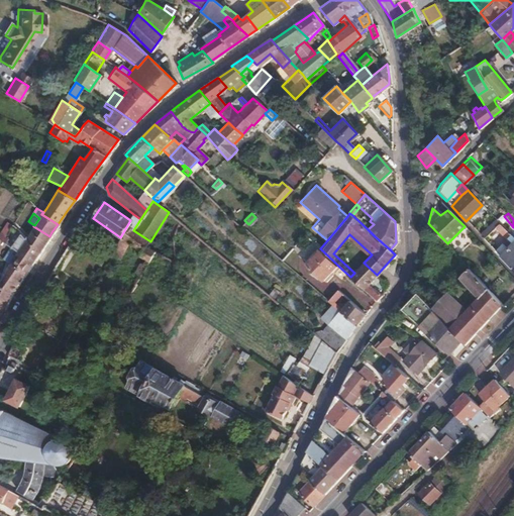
[(130,220),(120,237),(127,241),(140,250),(138,255),(143,260),(140,265),(138,263),(133,272),(139,277),(155,252),(147,246),(150,241),(133,230),(140,219),(133,214),(130,220)]
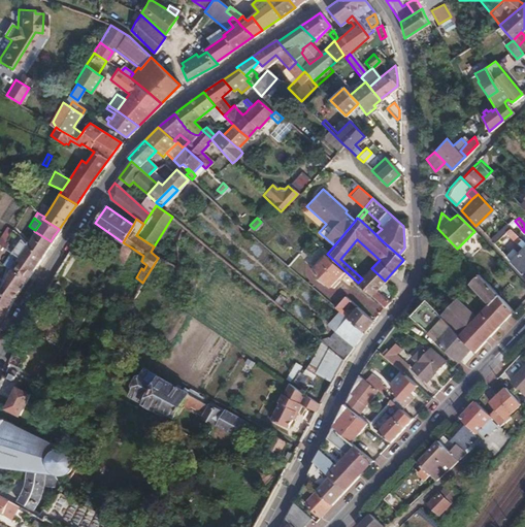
[(522,241),(511,229),(506,232),(518,245),(522,241)]
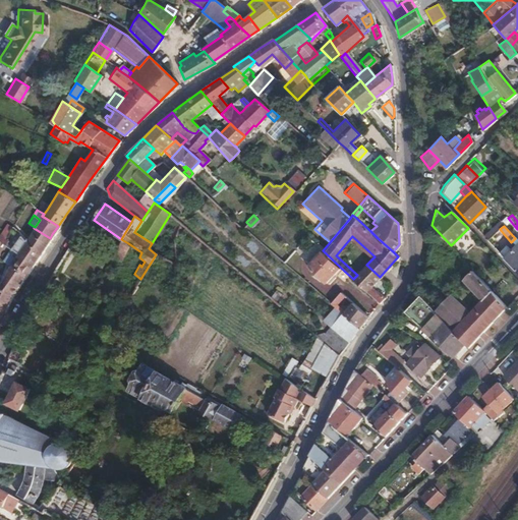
[(25,241),(40,251),(50,238),(34,228),(26,240),(25,241)]
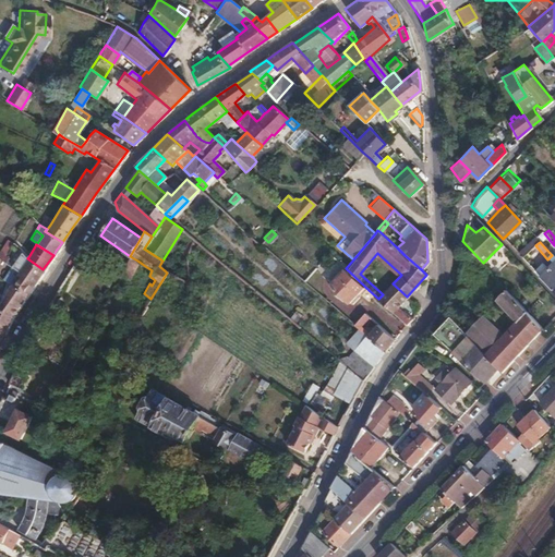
[(26,278),(33,283),(35,281),(43,269),(27,258),(28,257),(23,253),(13,268),(19,271),(25,276),(26,278)]
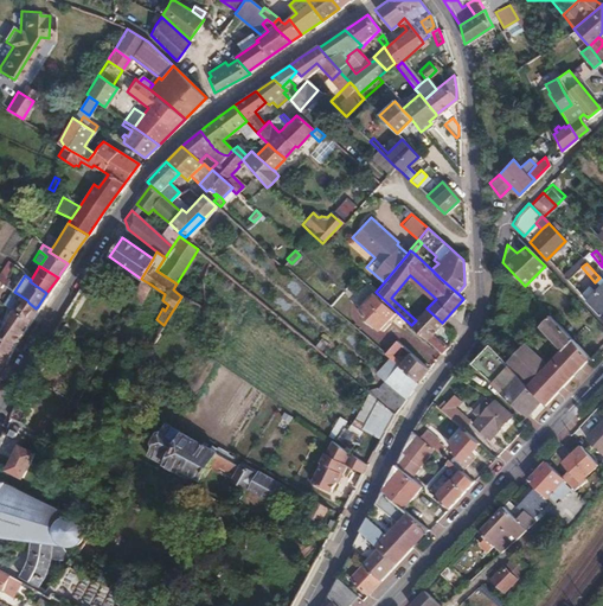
[(141,279),(130,299),(138,304),(149,284),(141,279)]
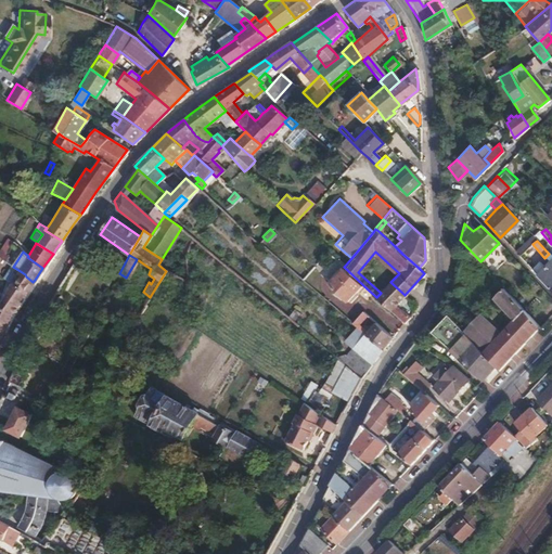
[(539,261),(530,269),(546,284),(551,291),(551,259),(544,267),(539,261)]
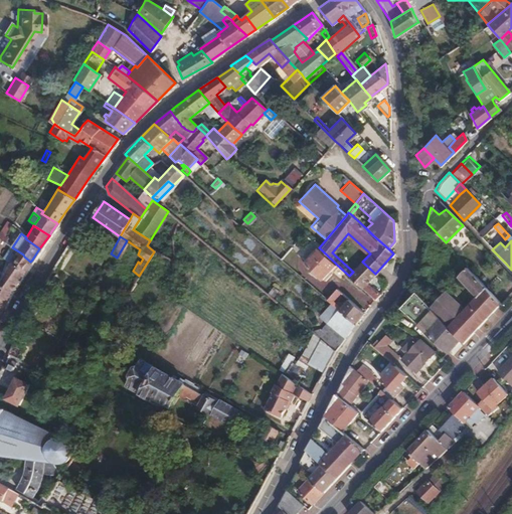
[(13,266),(23,273),(30,262),(24,257),(23,254),(17,250),(12,247),(4,259),(9,263),(13,266)]
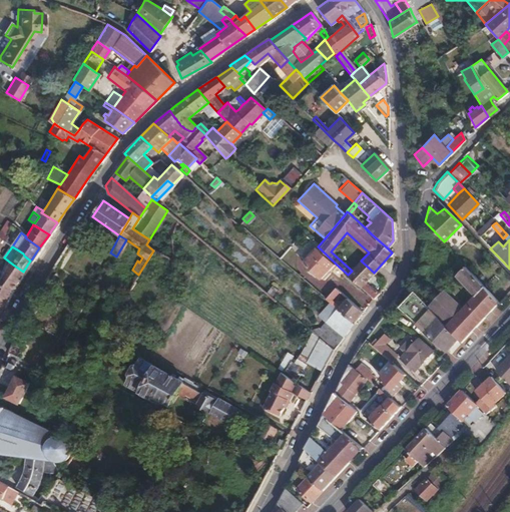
[(315,247),(302,262),(318,278),(332,264),(315,247)]
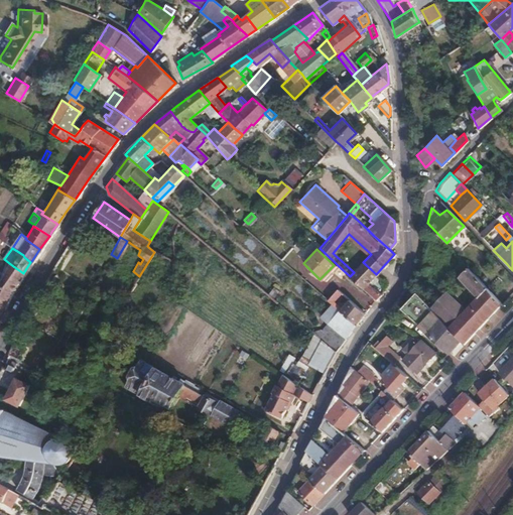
[(375,274),(376,274),(363,262),(354,272),(350,276),(362,288),(367,284),(375,274)]
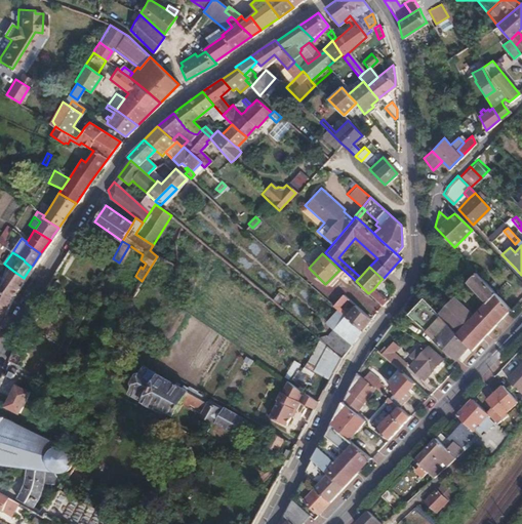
[(0,313),(3,314),(12,295),(24,278),(13,271),(9,268),(4,275),(2,274),(0,278),(1,279),(0,281),(0,313)]
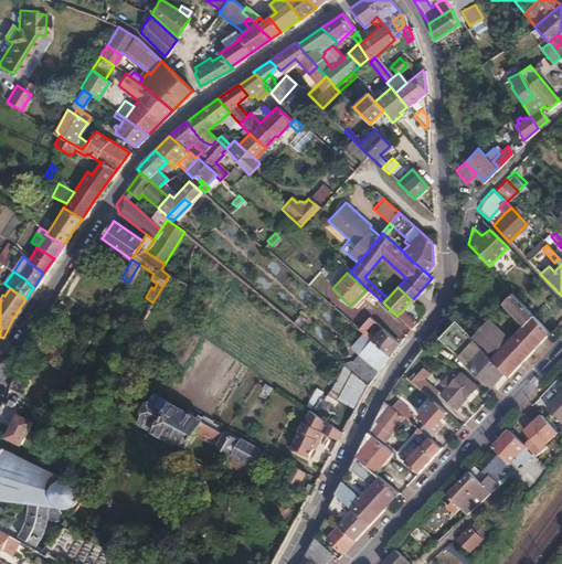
[(505,371),(508,375),(527,354),(549,331),(533,315),(513,293),(505,302),(525,325),(511,338),(491,358),(494,360),(505,371)]
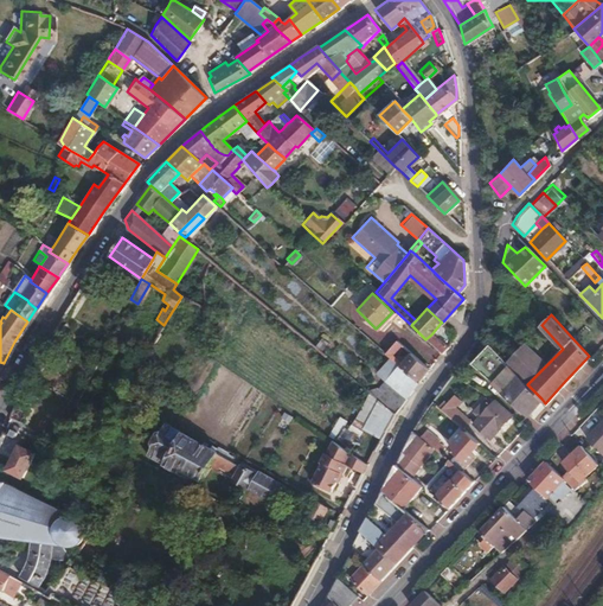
[(444,348),(431,335),(425,339),(438,351),(440,353),(444,348)]
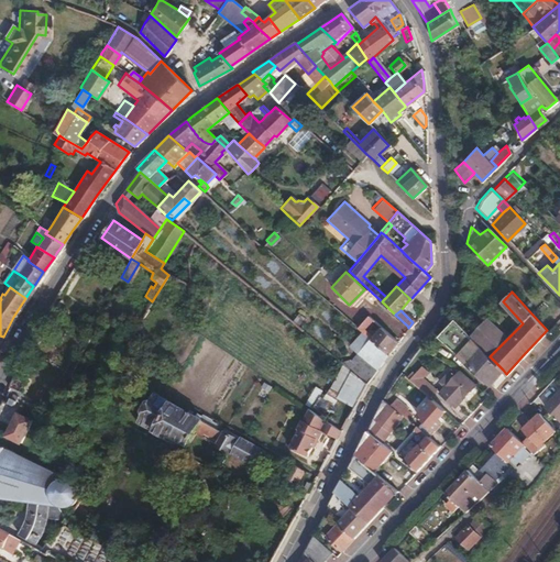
[(355,328),(360,331),(372,319),(368,315),(355,328)]
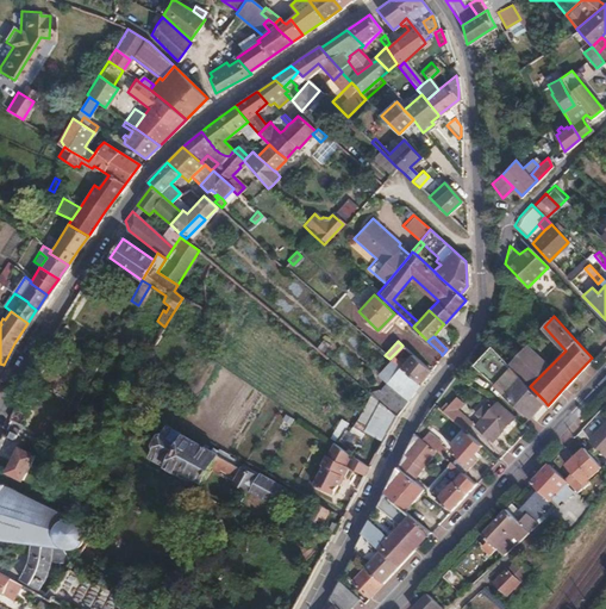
[(473,364),(505,391),(530,416),(544,401),(532,389),(530,386),(516,371),(510,365),(491,345),(473,364)]
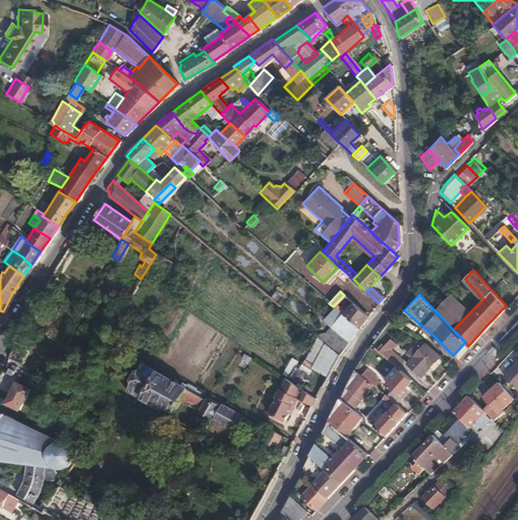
[(451,295),(436,311),(441,316),(453,330),(471,311),(451,295)]
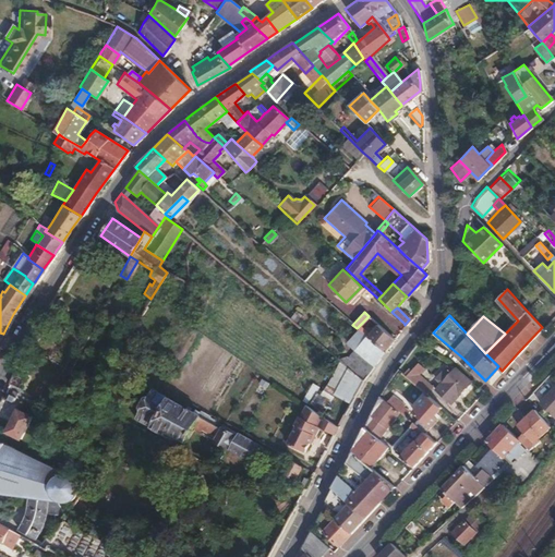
[(365,337),(383,351),(394,338),(393,337),(376,324),(365,337)]
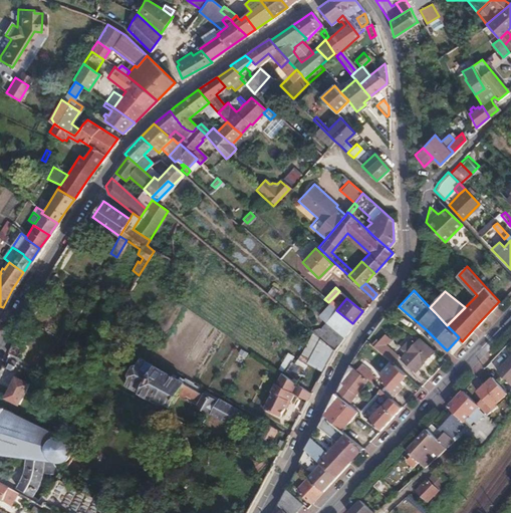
[(326,323),(343,337),(348,329),(351,325),(352,323),(336,310),(328,302),(318,314),(326,323)]
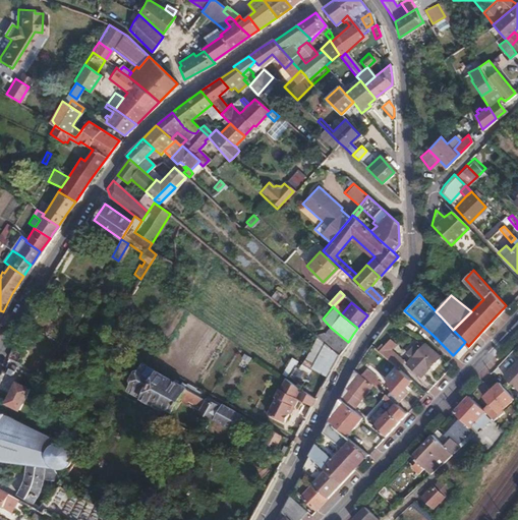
[(321,340),(326,334),(303,314),(298,321),(315,336),(321,340)]
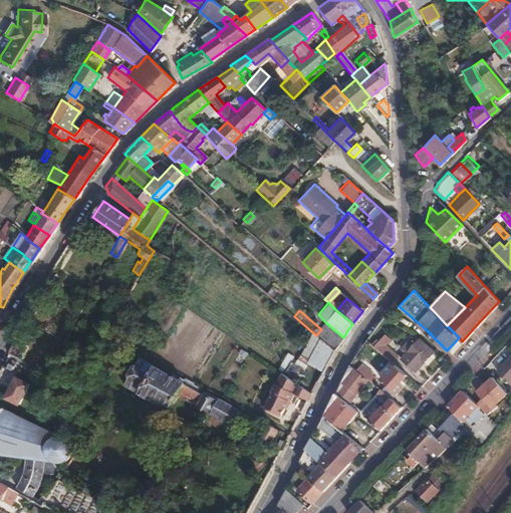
[(321,329),(316,335),(324,341),(334,349),(341,339),(343,337),(326,323),(321,329)]
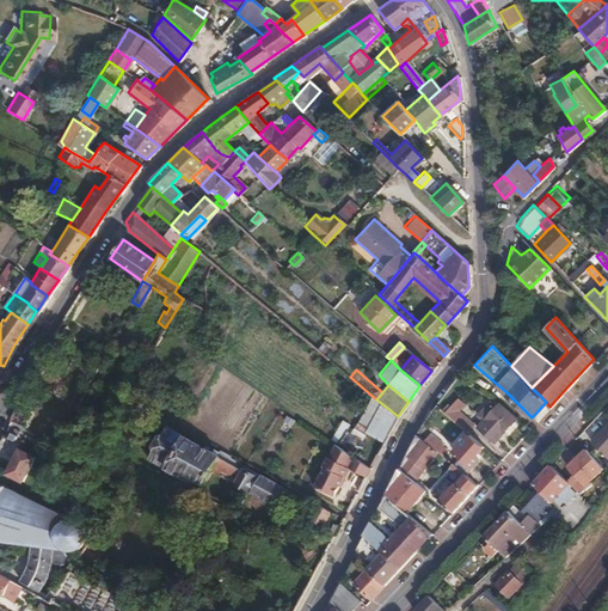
[(507,392),(498,402),(515,417),(528,431),(536,421),(532,417),(507,392)]
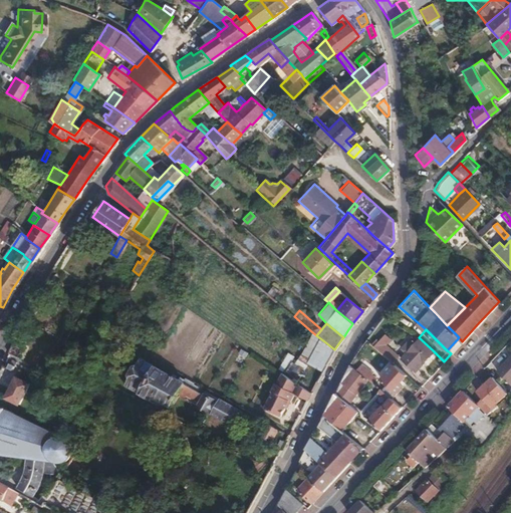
[(313,353),(324,341),(316,335),(311,331),(297,359),(286,352),(275,369),(284,376),(294,383),(301,388),(306,379),(303,378),(303,369),(306,363),(321,371),(326,364),(313,353)]
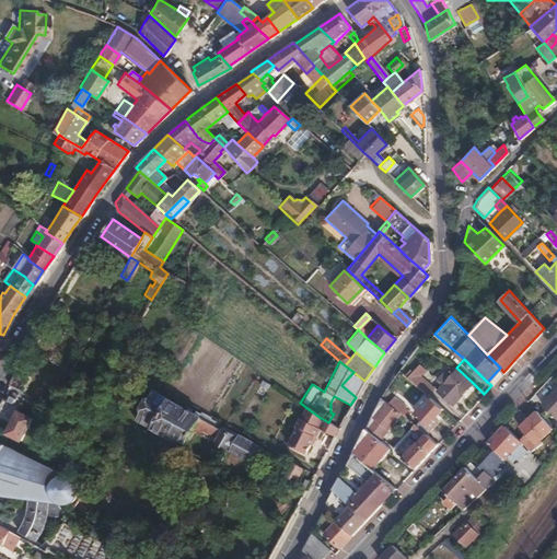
[(410,368),(405,374),(427,394),(433,387),(419,373),(425,368),(419,363),(413,370),(410,368)]
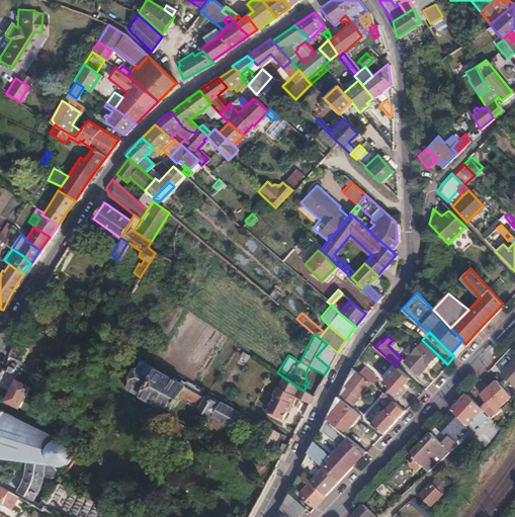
[(436,353),(422,340),(420,343),(415,339),(405,350),(409,355),(404,361),(417,373),(436,353)]
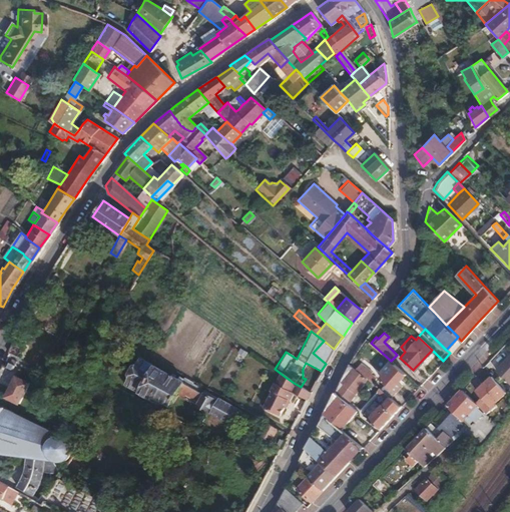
[(446,350),(450,353),(456,347),(461,341),(458,337),(446,350)]
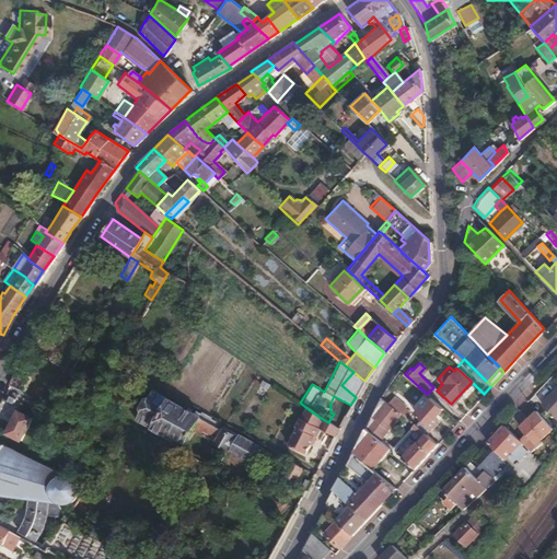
[(341,385),(356,397),(364,381),(354,372),(341,385)]
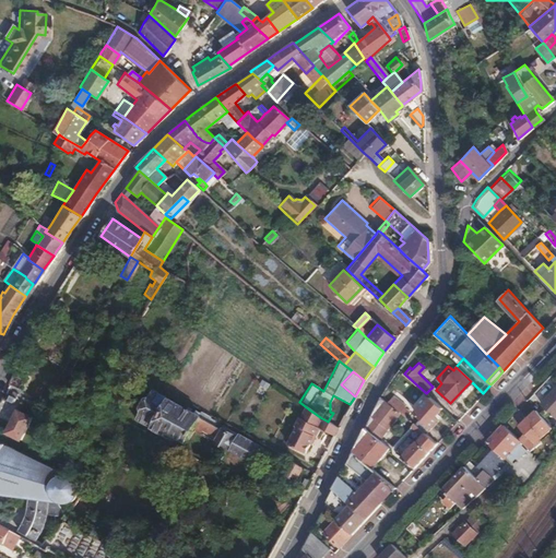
[(6,383),(0,395),(0,398),(10,403),(14,395),(18,390),(6,383)]
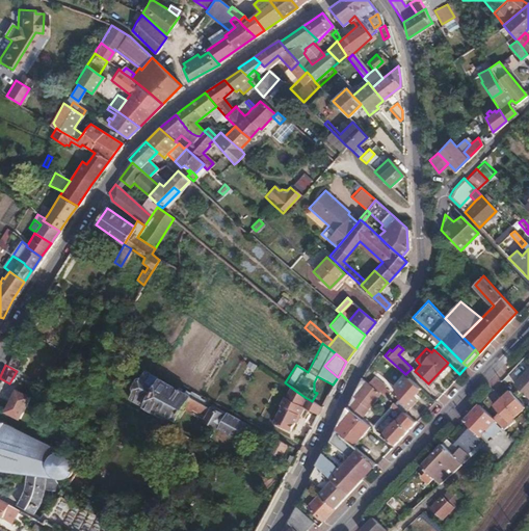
[(528,413),(528,410),(528,396),(528,395),(528,394),(528,367),(514,382),(519,387),(512,392),(523,406),(528,413)]
